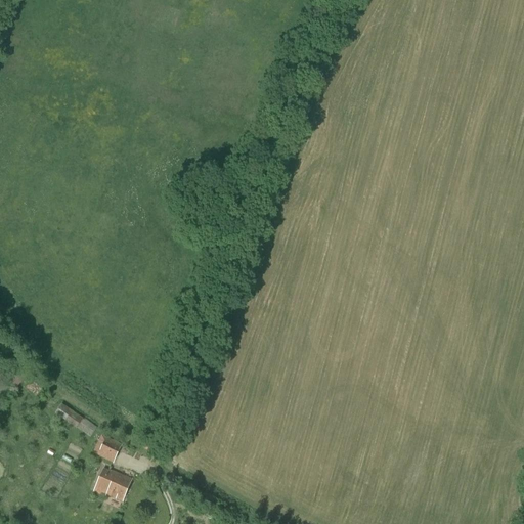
[(6,378),(17,388),(27,377),(15,367),(6,378)]
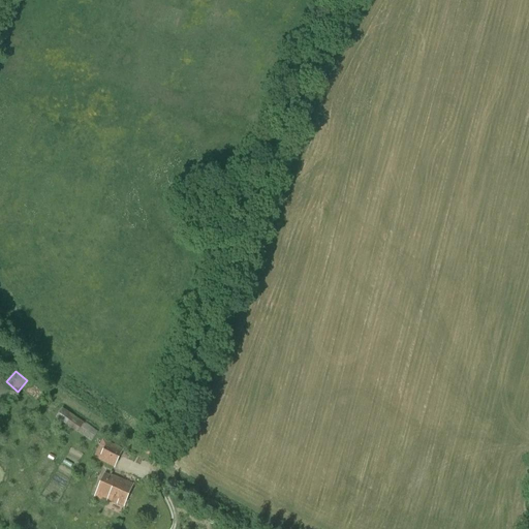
[(63,408),(55,418),(76,434),(84,423),(63,408)]
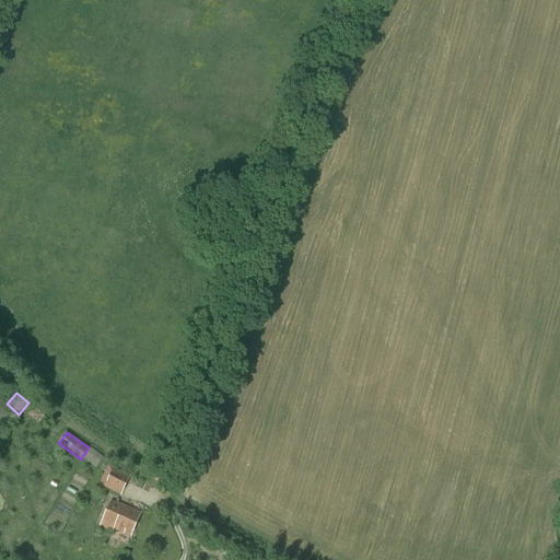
[(98,485),(120,496),(130,476),(108,465),(98,485)]
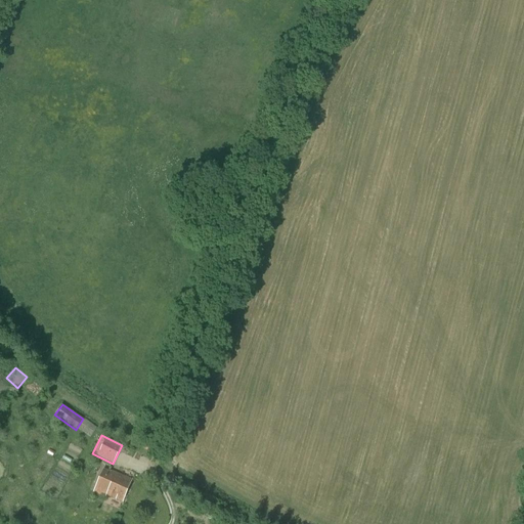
[(76,457),(81,450),(72,444),(68,451),(76,457)]
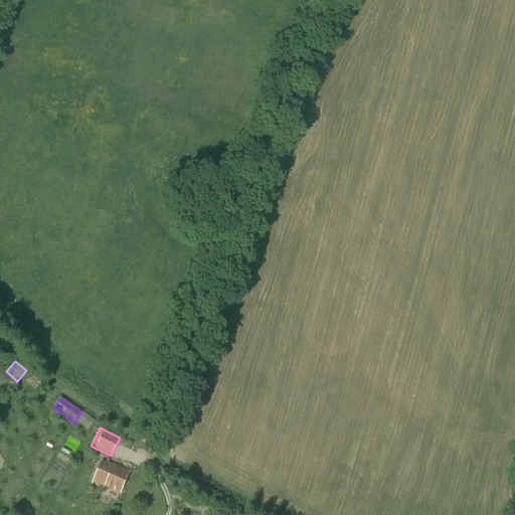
[(104,488),(120,494),(130,471),(109,462),(109,464),(102,461),(92,484),(103,489),(104,488)]
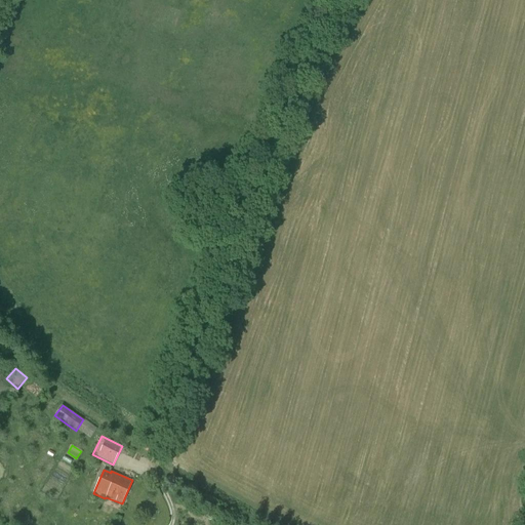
All buildings are outlined.
